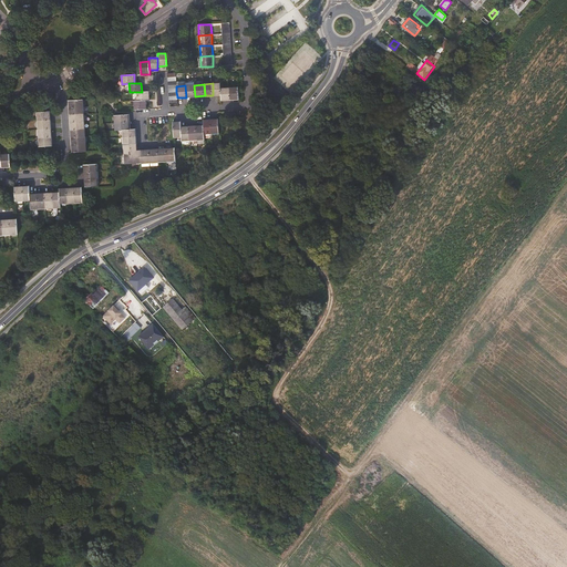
[(186,98),(195,96),(194,85),(185,85),(186,98)]
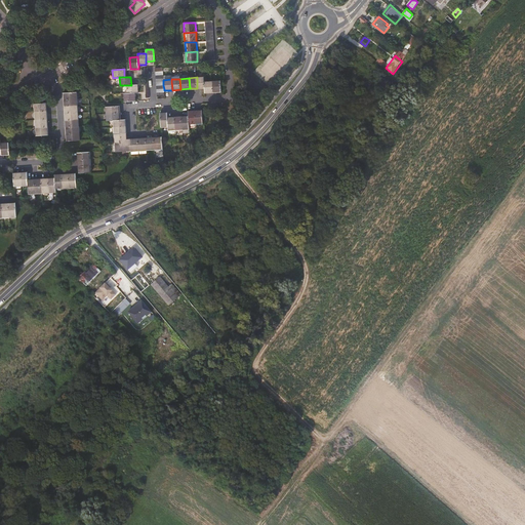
[(212,91),(212,81),(204,82),(204,87),(205,92),(212,91)]
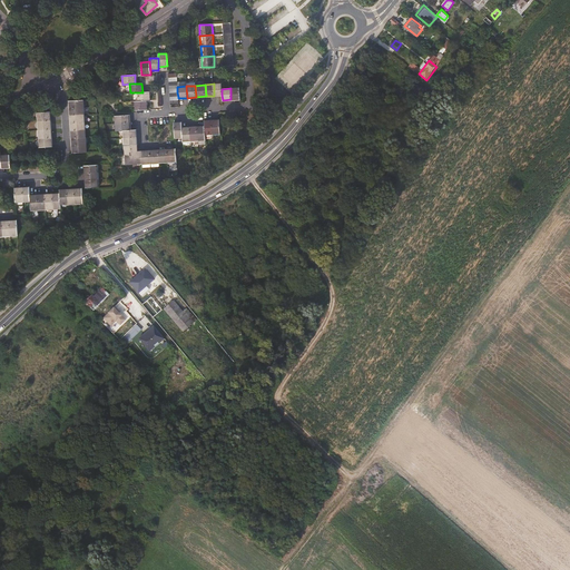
[(239,88),(231,88),(231,99),(238,99),(239,99),(239,88)]
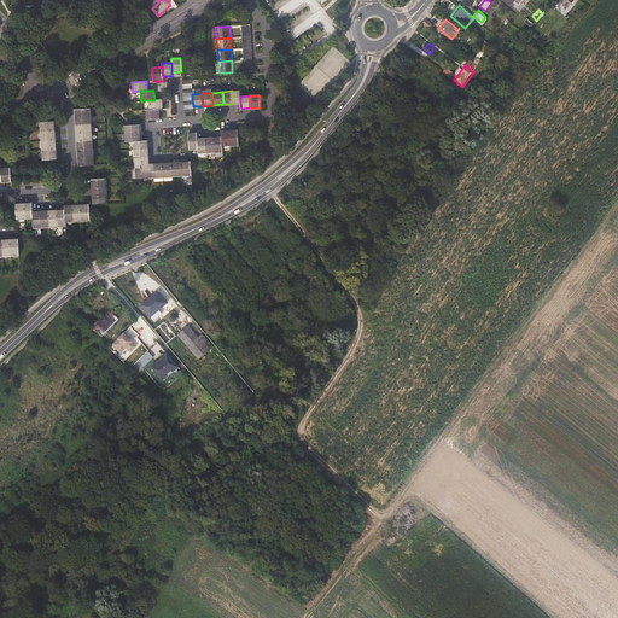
[(162,99),(155,100),(149,100),(149,110),(159,109),(163,109),(162,99)]
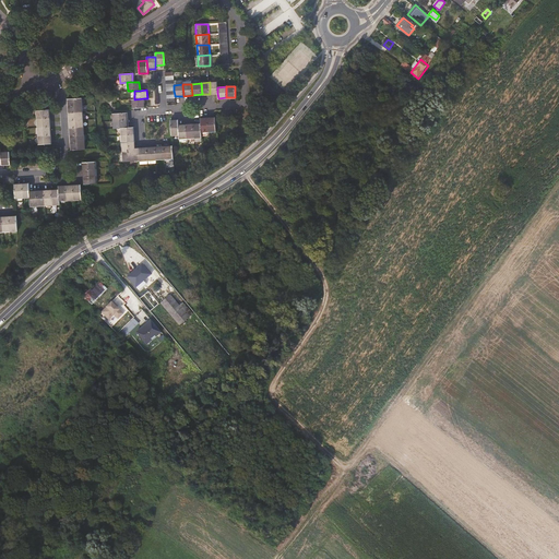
[(144,107),(144,98),(134,99),(131,99),(132,108),(144,107)]
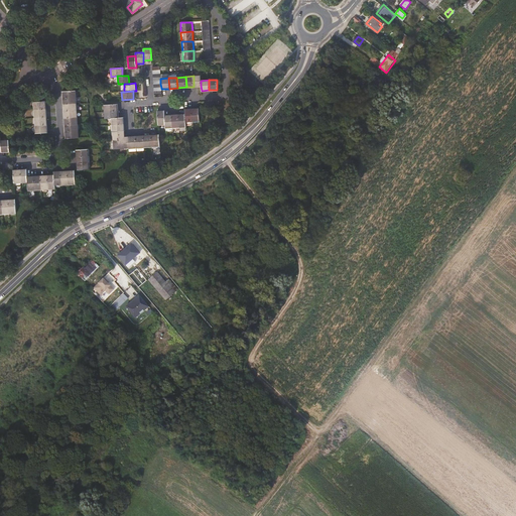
[(34,110),(45,109),(45,101),(33,102),(34,110)]
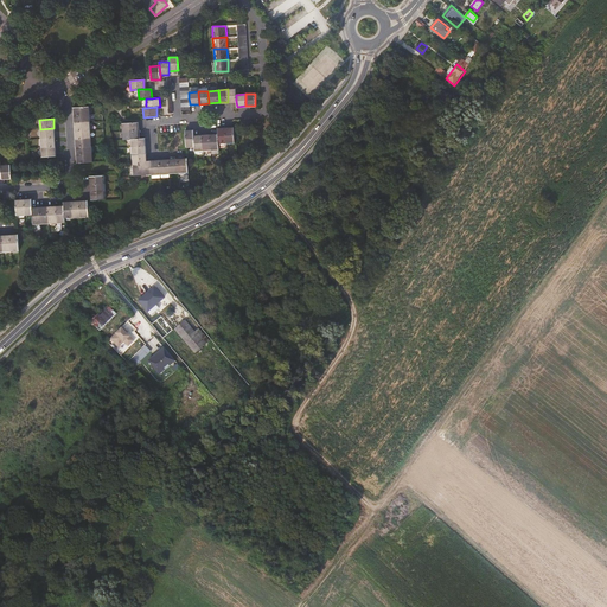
[(40,139),(55,138),(53,128),(40,129),(40,139)]
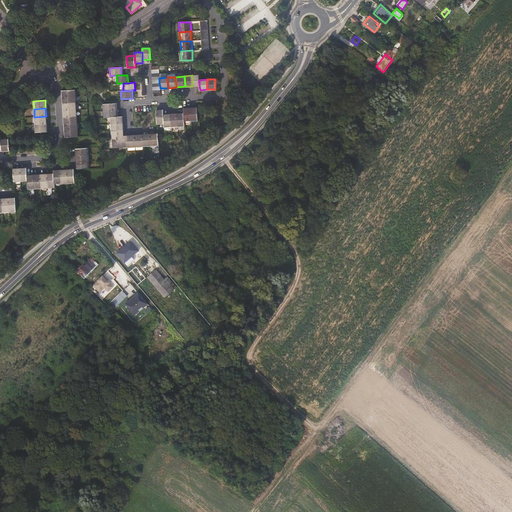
[(34,117),(35,124),(46,124),(46,116),(34,117)]
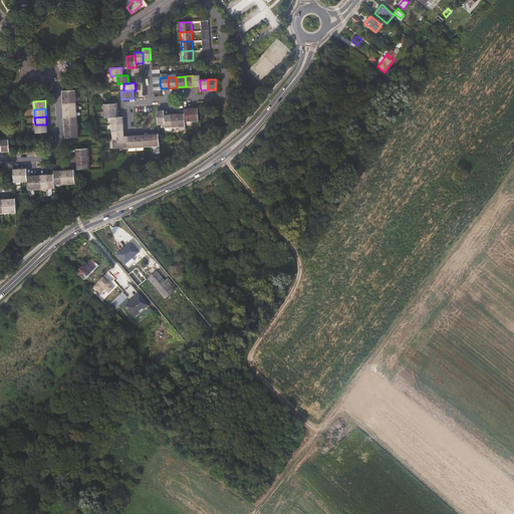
[(47,132),(46,124),(35,124),(35,133),(47,132)]
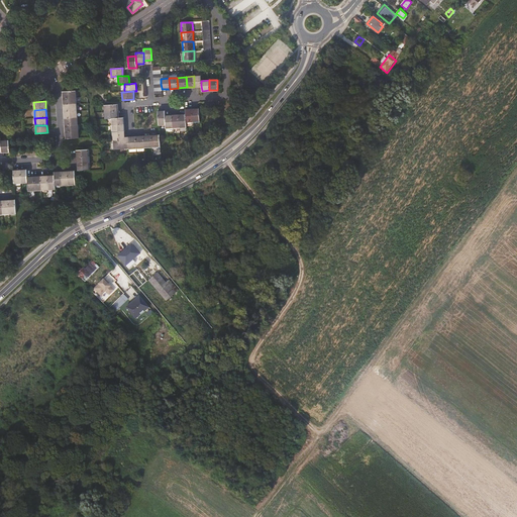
[(151,135),(143,136),(144,147),(151,146),(151,135)]
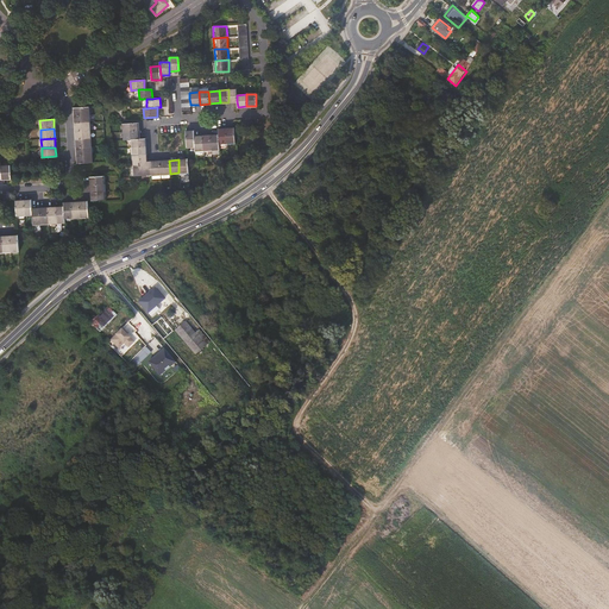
[(179,159),(179,173),(188,173),(188,161),(188,159),(179,159)]
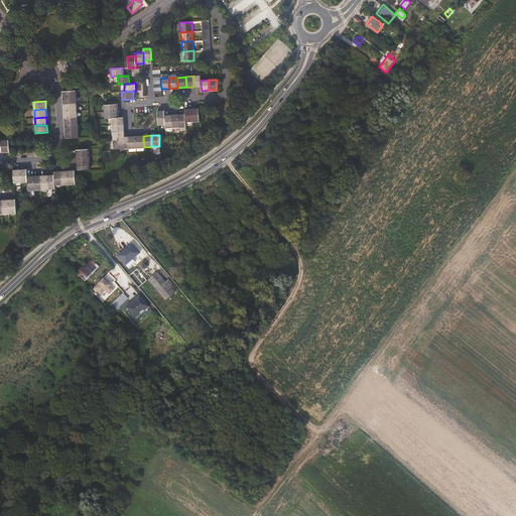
[(127,136),(124,136),(124,138),(113,138),(114,149),(125,148),(128,148),(127,137),(127,136)]
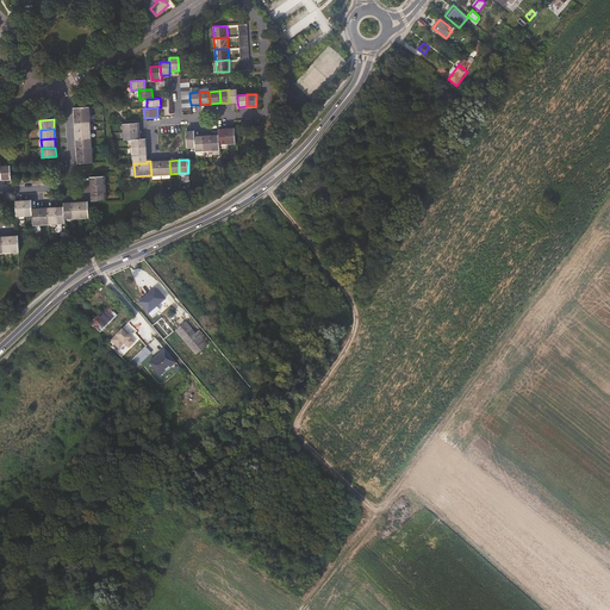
[(150,162),(151,175),(161,174),(160,161),(150,162)]
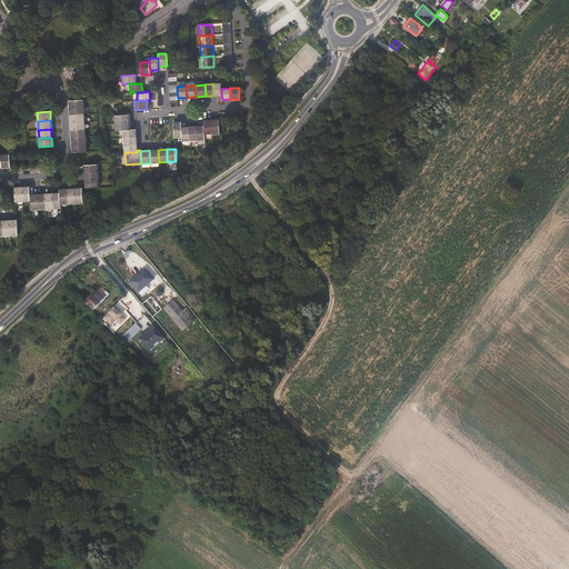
[(158,150),(149,150),(150,162),(159,162),(158,150)]
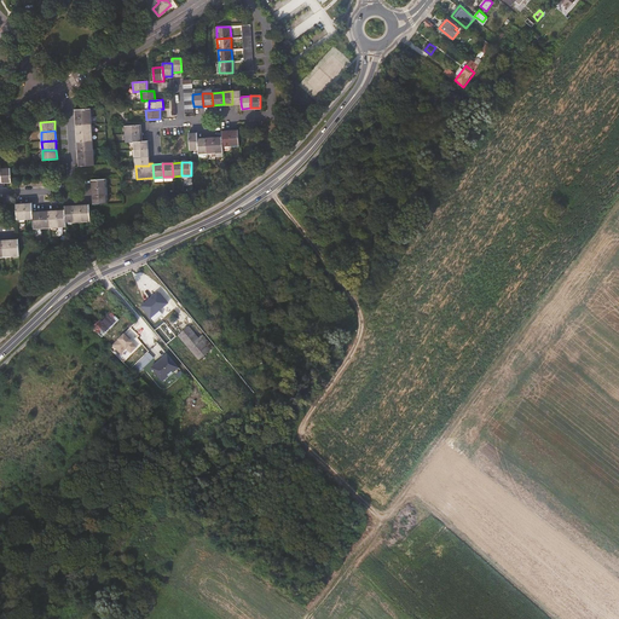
[(0,169),(1,179),(1,183),(9,181),(11,181),(10,168),(0,169)]
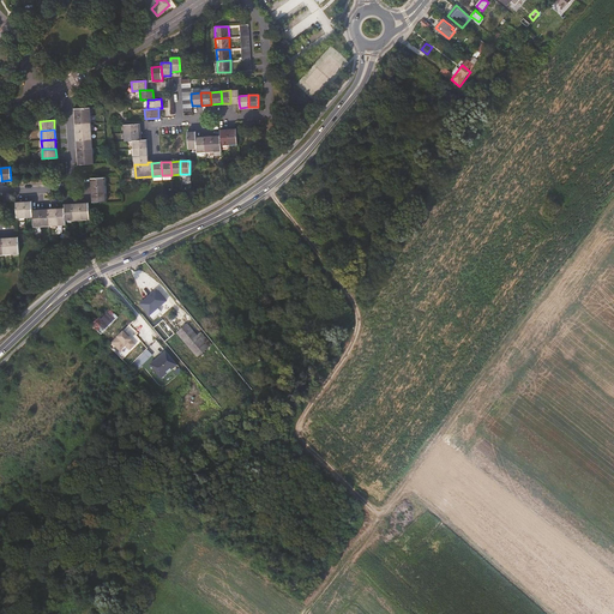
[(167,300),(158,290),(151,296),(152,296),(146,301),(145,301),(143,304),(155,318),(162,311),(158,307),(167,300)]
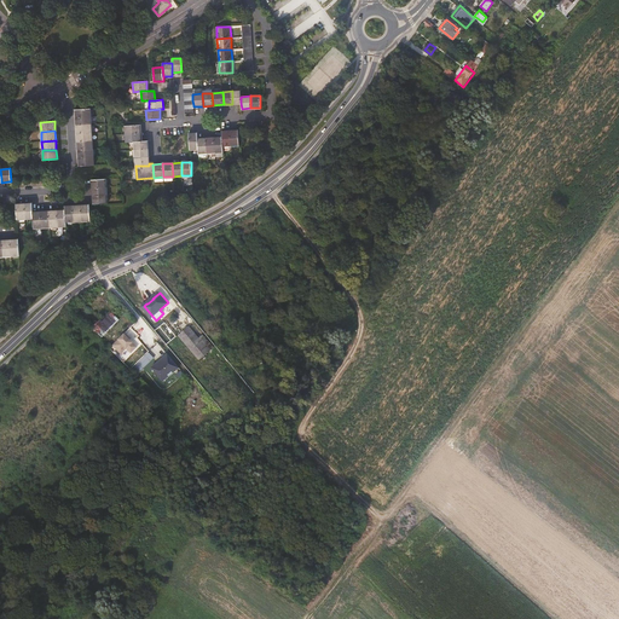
[(100,335),(120,318),(114,312),(104,322),(102,319),(93,327),(100,335)]
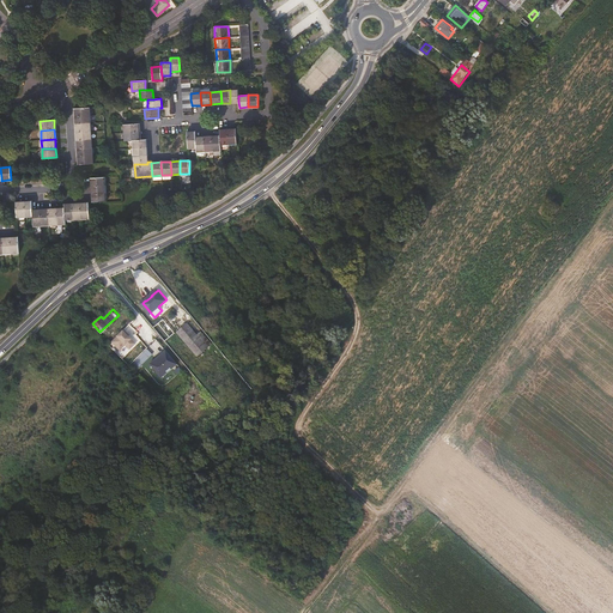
[(207,339),(196,326),(193,329),(182,319),(173,327),(194,351),(207,339)]
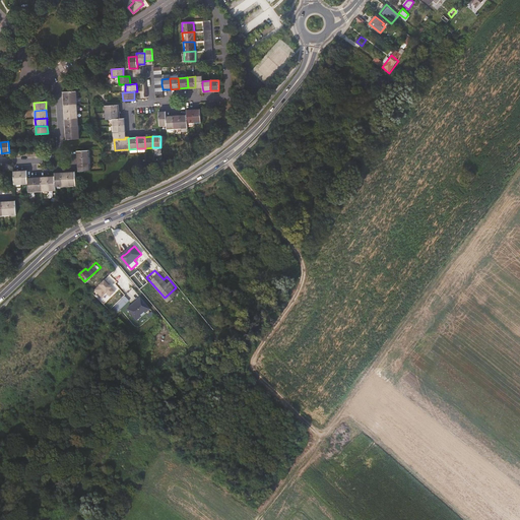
[(149,304),(140,293),(127,303),(136,315),(149,304)]
